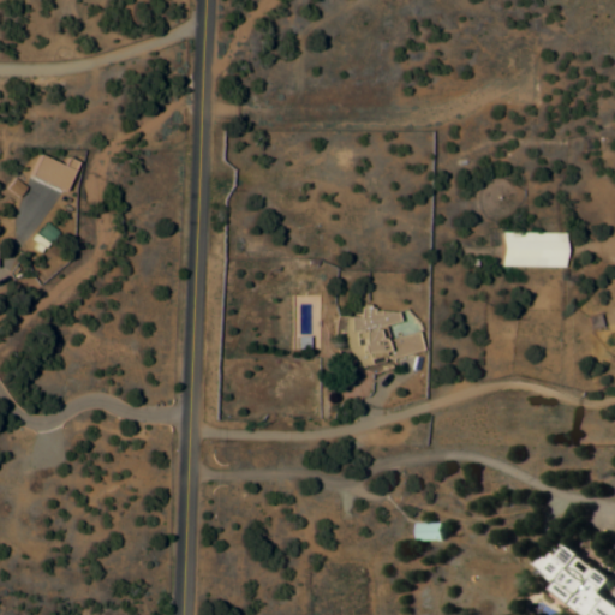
[(494,268),(560,268),(560,233),(494,233),(494,268)]
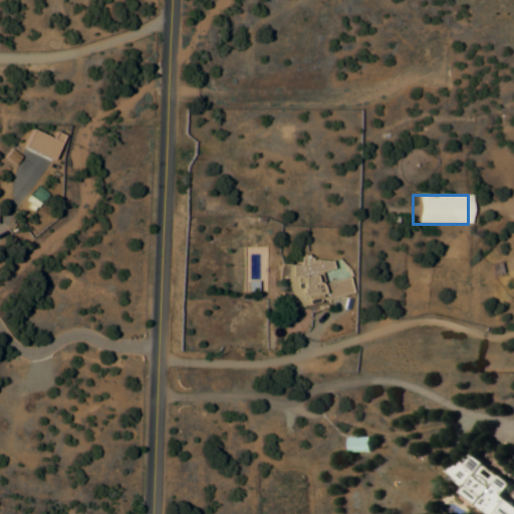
[(280,266),(282,303),(347,300),(346,279),(328,280),(327,259),(296,261),(296,265),(280,266)]
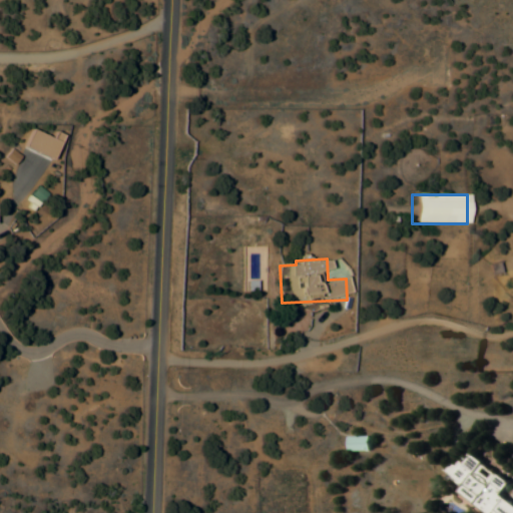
[(366,452),(366,438),(346,438),(346,452),(366,452)]
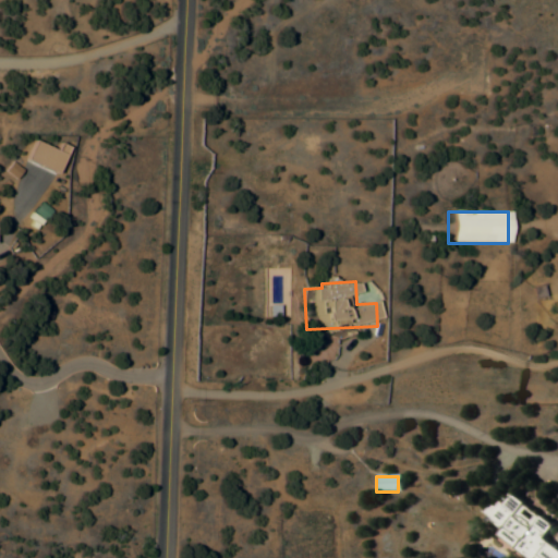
[(500,530),(495,536),(525,557),(557,557),(557,553),(542,541),(552,526),(504,492),(484,519),(500,530)]
